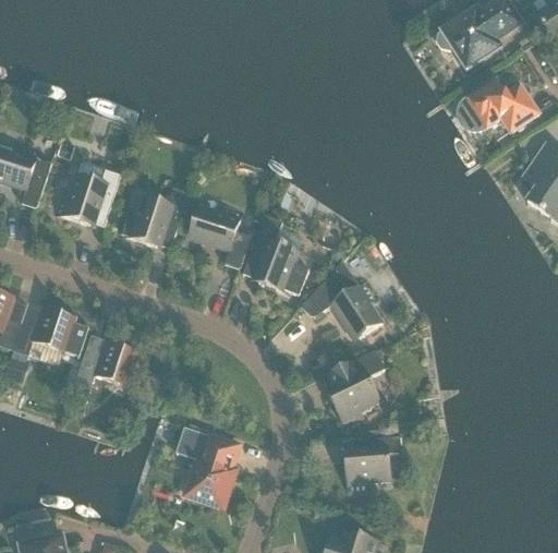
[(466,69),(502,45),(498,38),(523,22),(508,0),(495,0),(480,10),(476,4),(440,28),(441,29),(438,33),(436,40),(441,48),(449,50),(453,48),(466,69)]
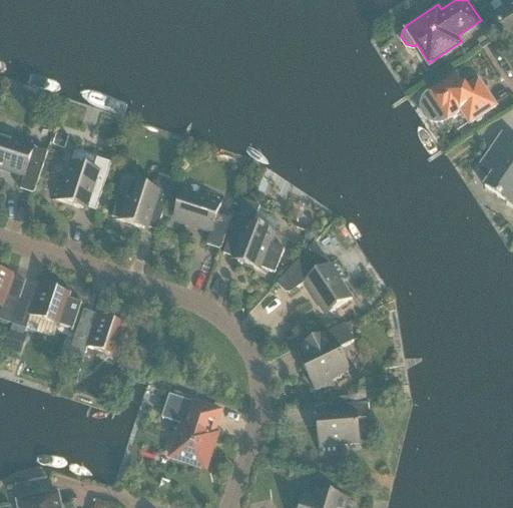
[(512,0),(493,13),(511,41),(512,39),(512,0)]
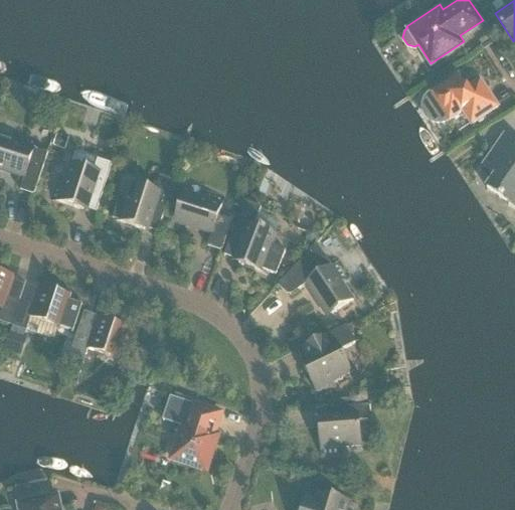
[(458,71),(431,90),(428,92),(426,93),(425,95),(423,98),(422,100),(422,102),(422,103),(422,105),(422,107),(423,109),(423,111),(424,112),(425,114),(427,116),(430,118),(432,119),(433,119),(436,120),(439,120),(441,120),(443,120),(446,119),(448,118),(462,108),(471,121),(498,103),(480,76),(470,82),(470,85),(464,83),(464,81),(458,71)]
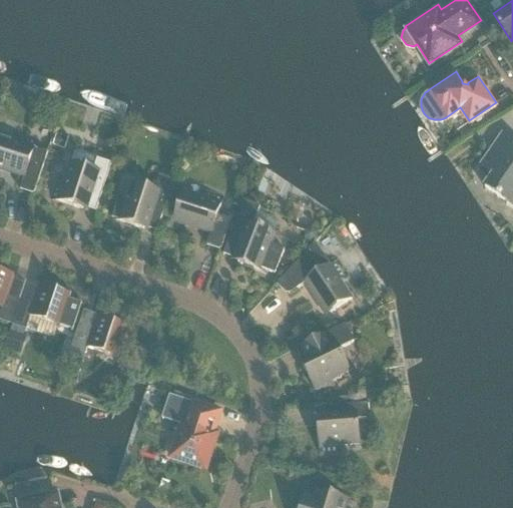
[(68,134),(56,130),(53,141),(65,145),(68,134)]
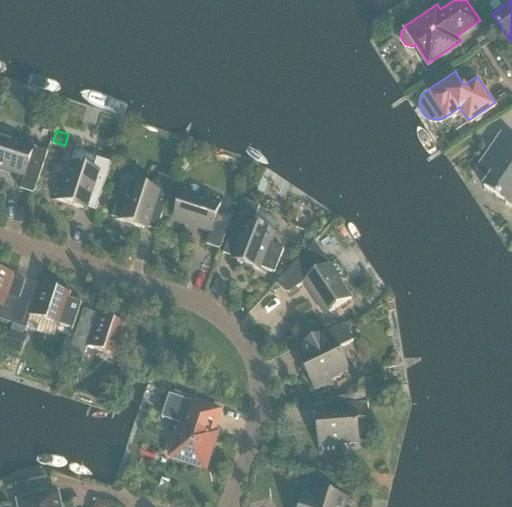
[(20,185),(34,189),(48,149),(34,144),(37,137),(19,131),(17,139),(0,133),(0,159),(25,168),(20,185)]
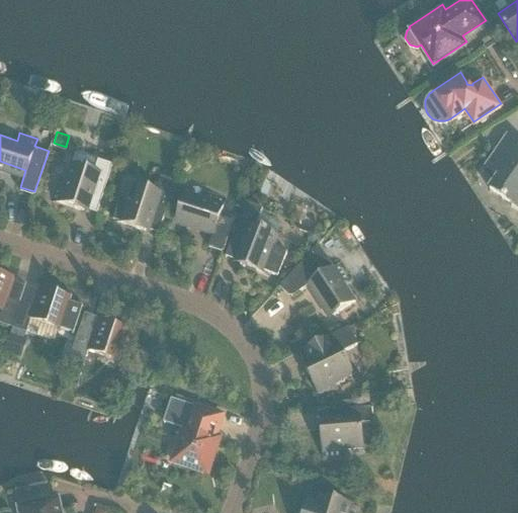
[(517,151),(517,152),(517,151),(517,139),(508,133),(486,164),(499,172),(489,186),(512,201),(511,202),(517,207),(517,151)]
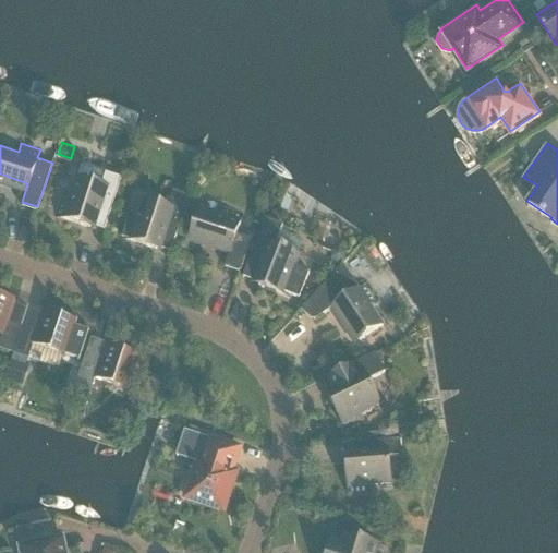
[(61,193),(56,213),(89,224),(91,221),(105,226),(121,175),(106,169),(101,181),(76,173),(70,196),(61,193)]
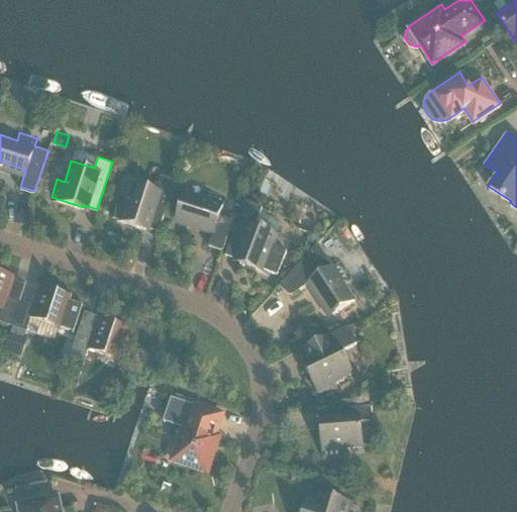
[(118,199),(112,216),(144,226),(144,225),(159,229),(175,177),(161,173),(156,188),(132,181),(125,201),(118,199)]
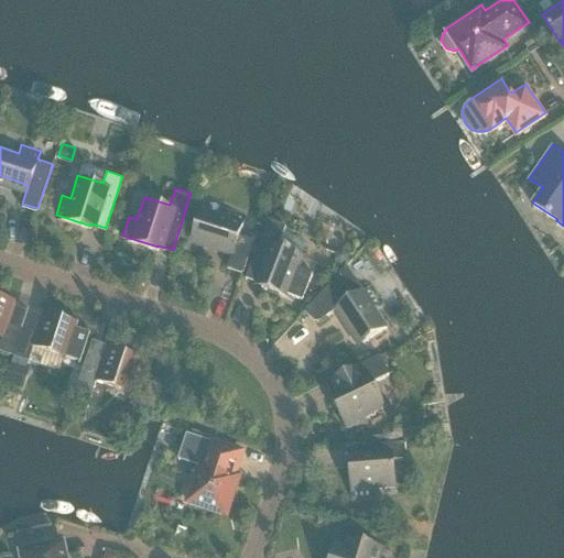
[(227,264),(243,270),(255,236),(239,231),(246,212),(226,206),(224,214),(201,207),(193,233),(234,247),(227,264)]
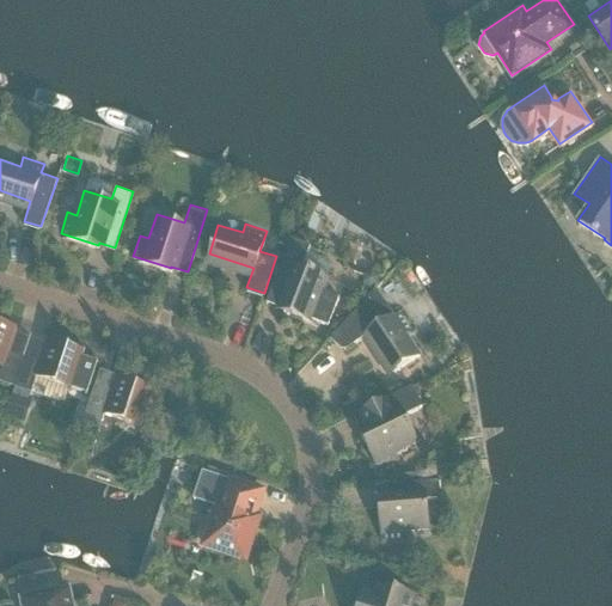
[(338,294),(324,288),(329,275),(301,264),(311,243),(292,234),(265,299),(283,306),(283,308),(320,323),(320,320),(328,322),(338,294)]
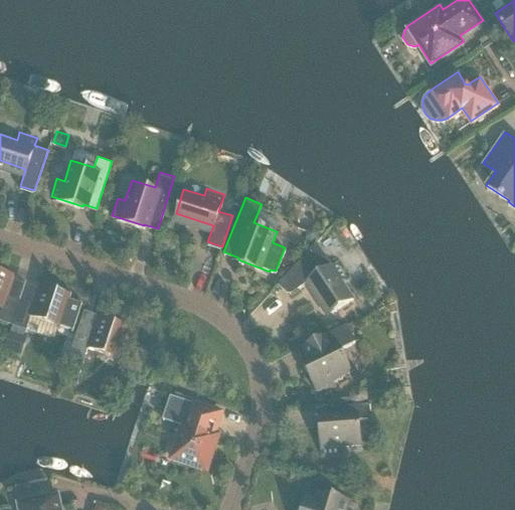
[(313,225),(306,229),(306,236),(311,239),(319,237),(319,230),(313,225)]
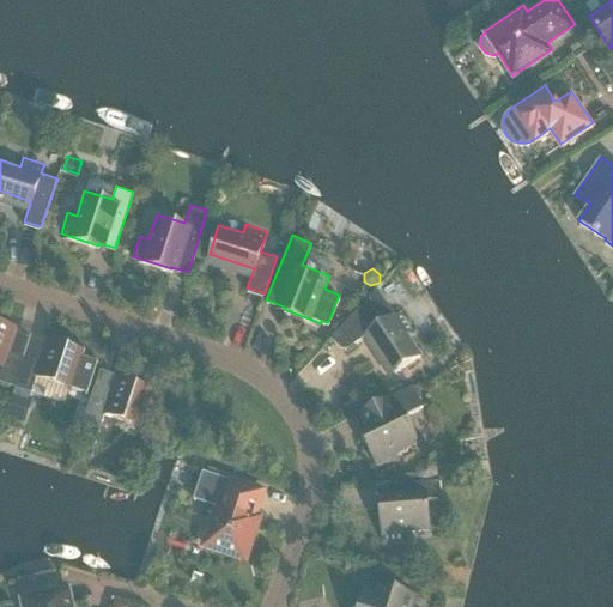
[(344,346),(344,347),(370,331),(395,370),(418,354),(405,332),(411,328),(399,310),(393,314),(376,286),(331,335),(344,346)]
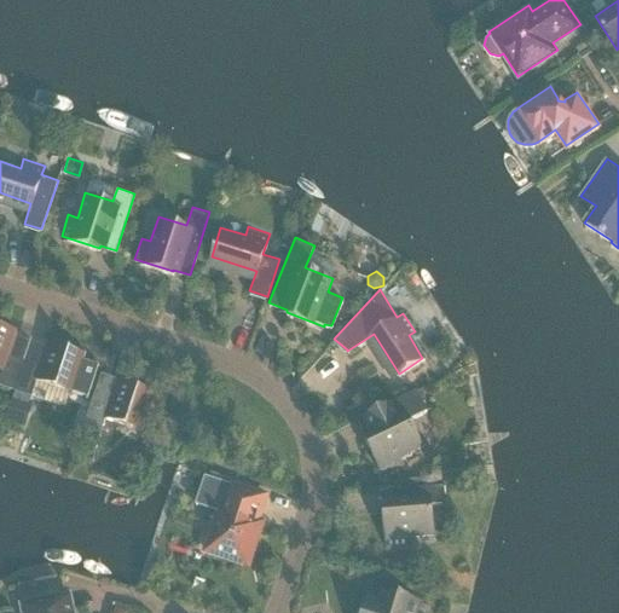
[(0,374),(0,382),(15,387),(24,358),(9,353),(17,329),(0,323),(0,364),(3,366),(0,374)]
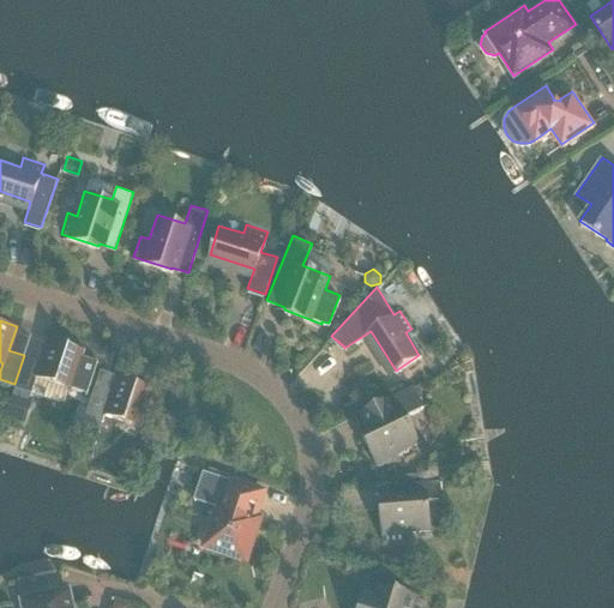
[(31,390),(36,374),(88,391),(98,359),(83,354),(85,345),(84,345),(83,348),(47,336),(38,360),(24,355),(14,384),(31,390)]
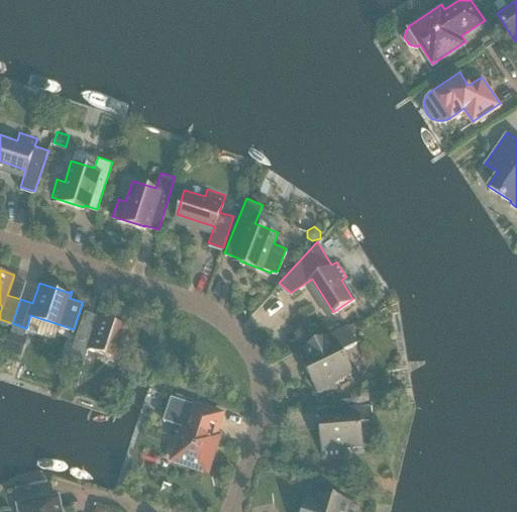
[(87,346),(118,356),(129,323),(128,323),(127,325),(97,315),(93,328),(82,324),(76,344),(72,355),(83,360),(87,346)]
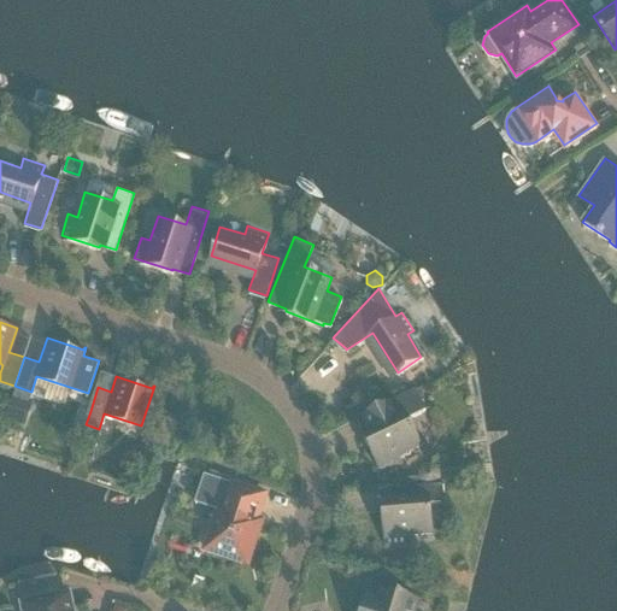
[(416,386),(356,415),(365,434),(364,435),(381,471),(401,462),(397,453),(421,441),(407,416),(425,407),(416,386)]
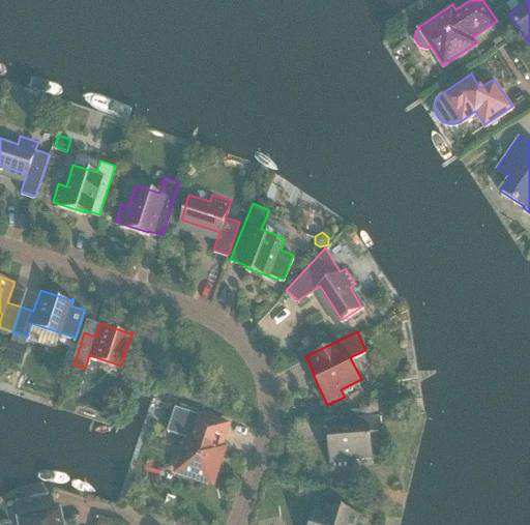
[(28,341),(10,336),(3,357),(21,363),(28,341)]
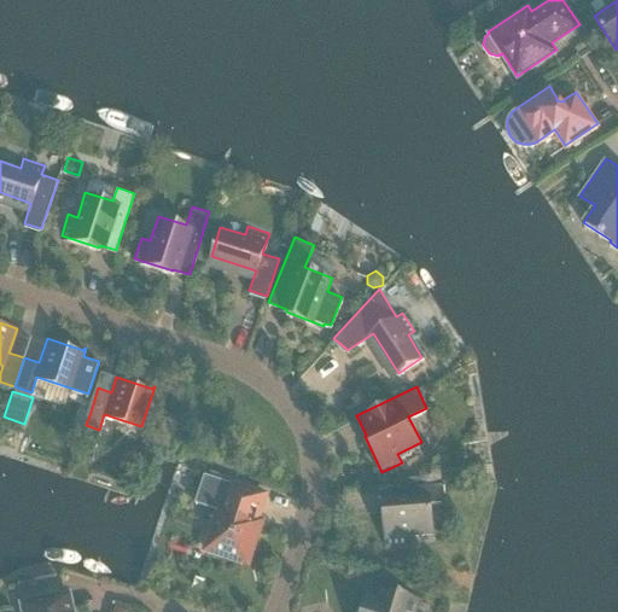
[(91,412),(79,408),(74,421),(86,425),(91,412)]
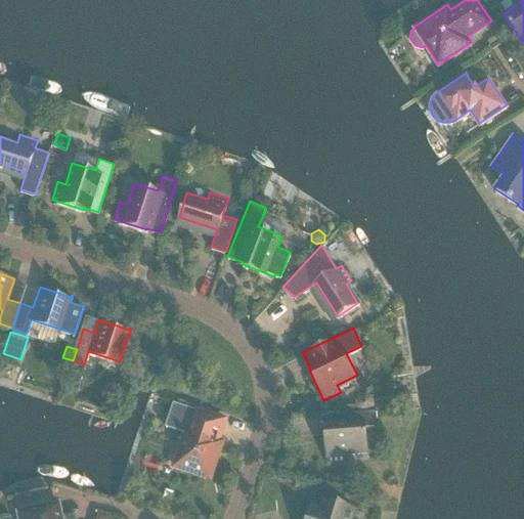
[(409,390),(398,392),(401,406),(412,404),(409,390)]
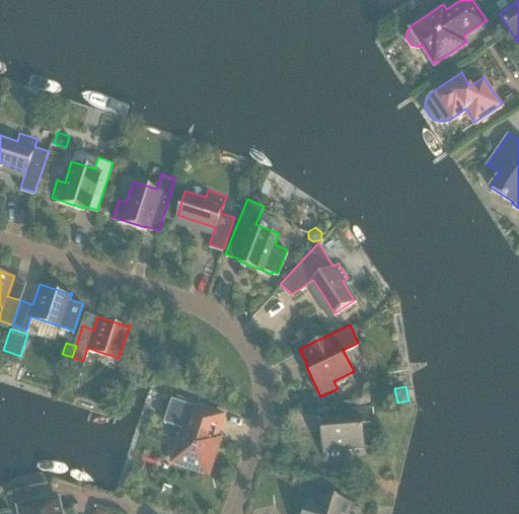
[(184,400),(171,396),(165,414),(178,419),(184,400)]
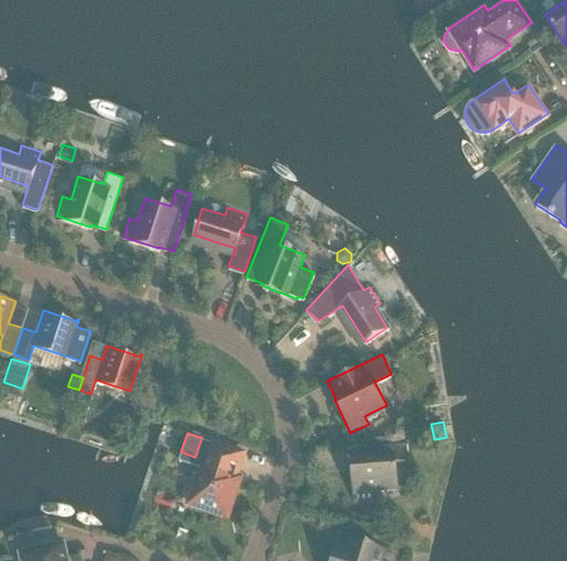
[(202,464),(189,501),(227,513),(239,476),(235,475),(243,453),(243,452),(213,442),(213,443),(205,465),(202,464)]
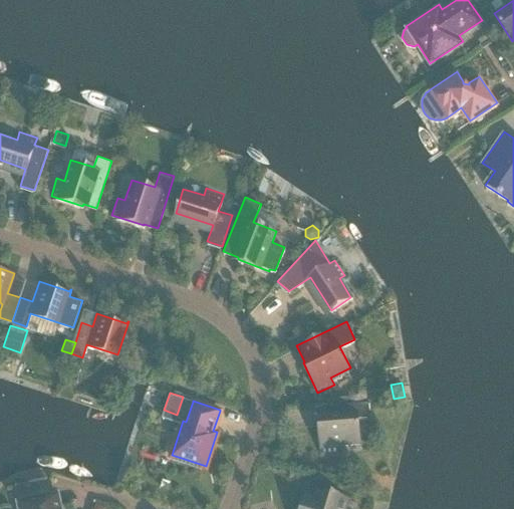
[(369,416),(368,401),(323,405),(325,419),(317,419),(320,452),(339,451),(338,443),(359,441),(357,417),(369,416)]
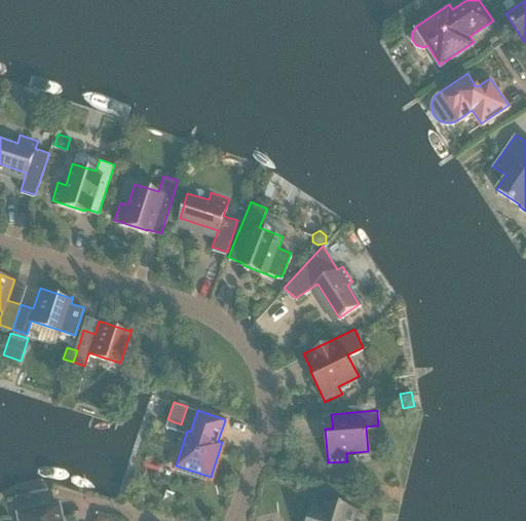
[(352,520),(357,510),(326,500),(324,510),(313,507),(308,520),(352,520)]
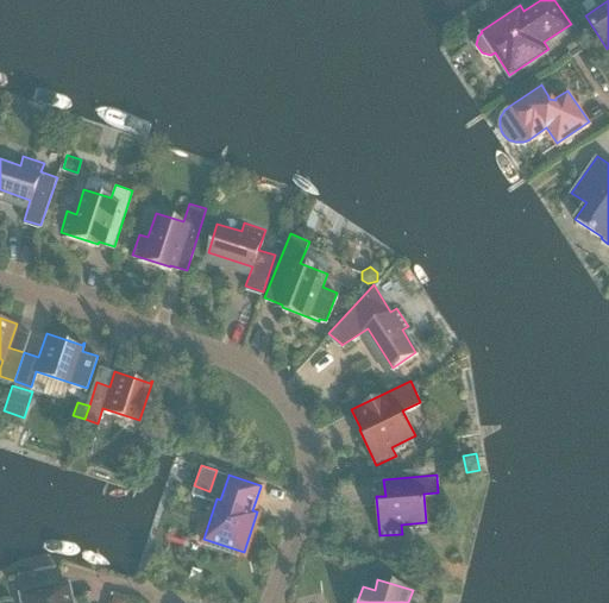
[(71,602),(68,583),(22,592),(23,602),(71,602)]
